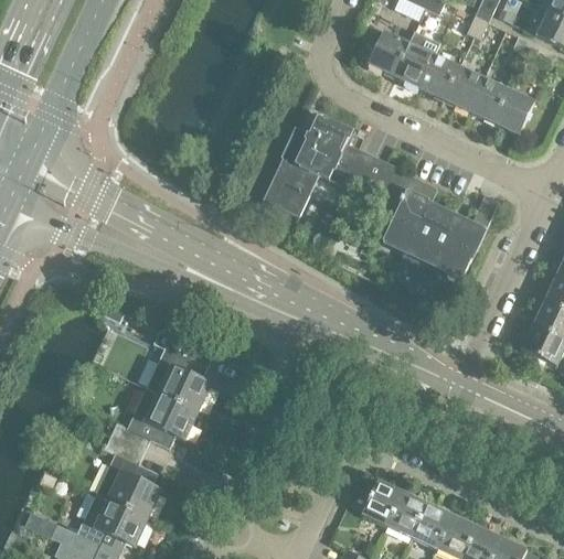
[(444,1),(442,0),(428,0),(425,8),(438,14),(444,1)]
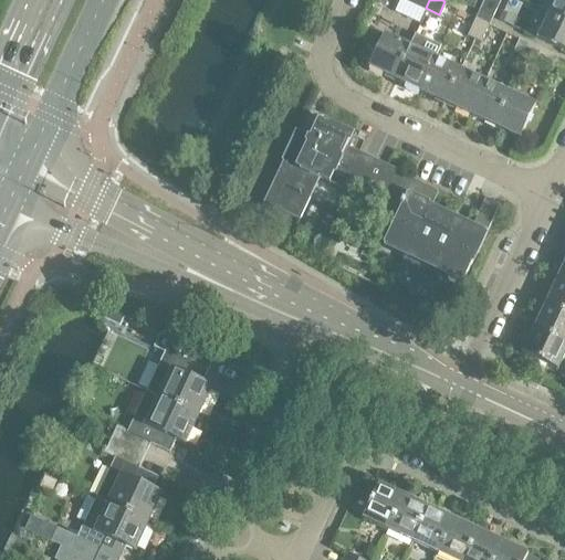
[(492,14),(499,1),(495,0),(482,0),(479,8),(492,14)]
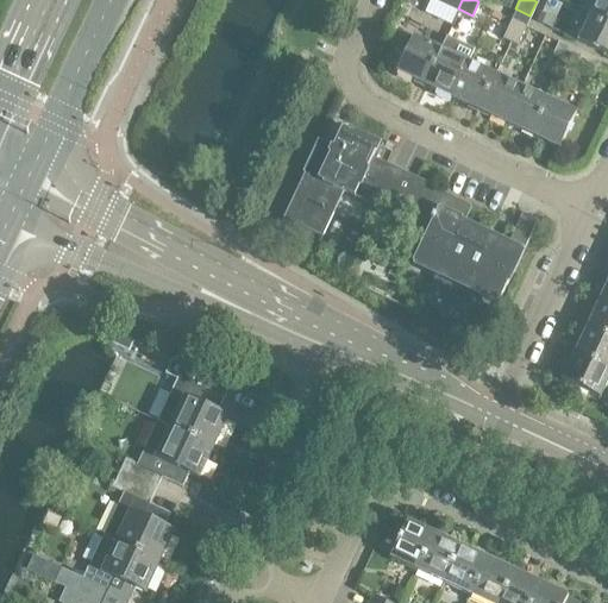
[(578,0),(577,5),(590,11),(607,18),(607,0),(578,0)]
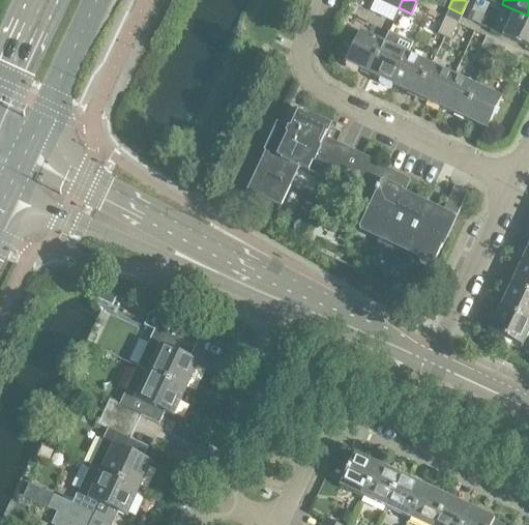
[(429,6),(427,12),(434,16),(436,9),(429,6)]
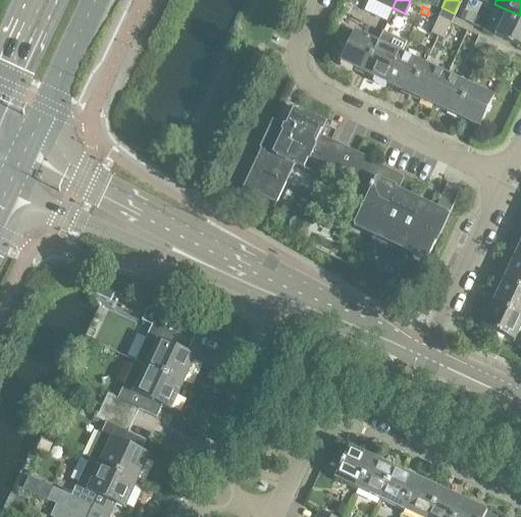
[(449,24),(454,13),(441,7),(436,18),(449,24)]
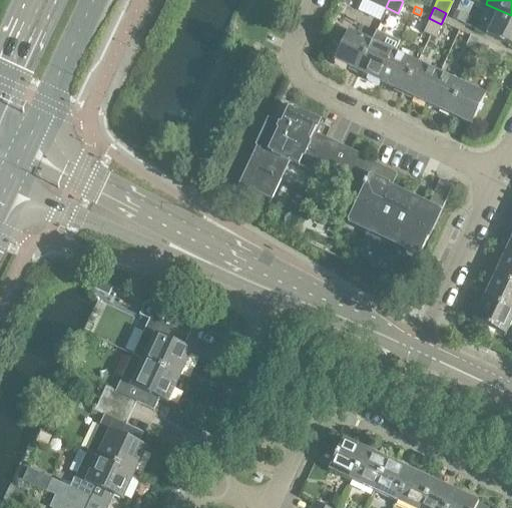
[(455,7),(452,15),(464,21),(468,13),(455,7)]
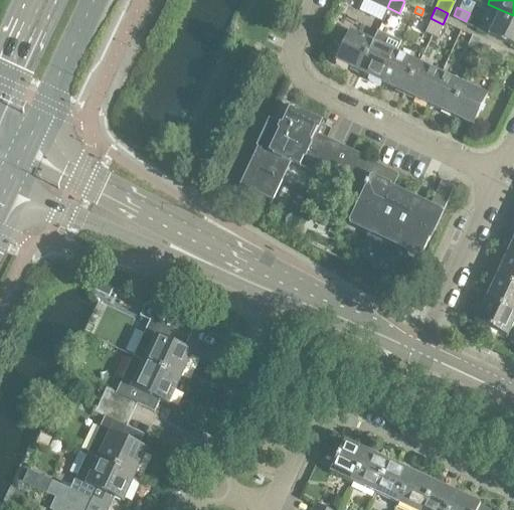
[(513,43),(513,15),(499,9),(489,32),(513,43)]
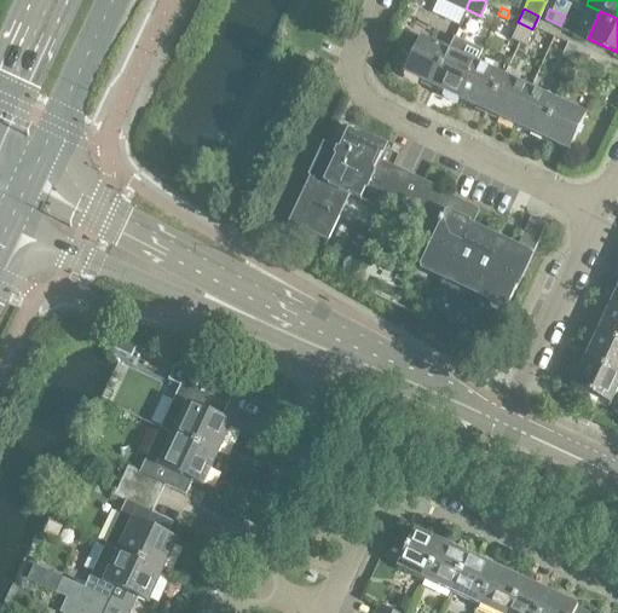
[(525,42),(532,29),(518,22),(510,35),(525,42)]
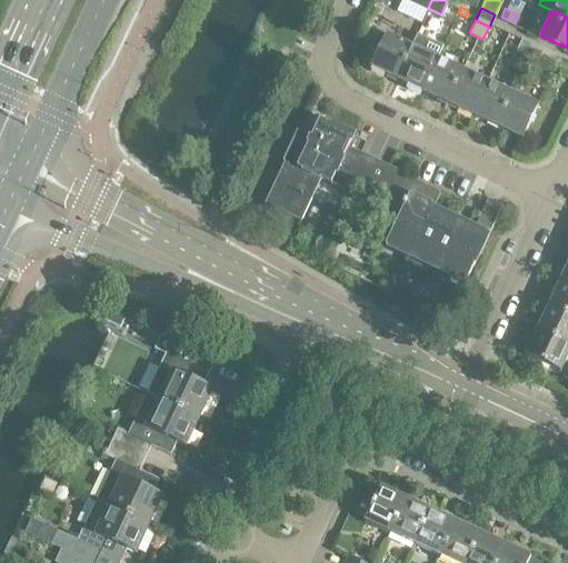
[(375,33),(370,42),(372,46),(378,48),(370,64),(396,76),(410,44),(386,32),(385,34),(378,32),(375,33)]
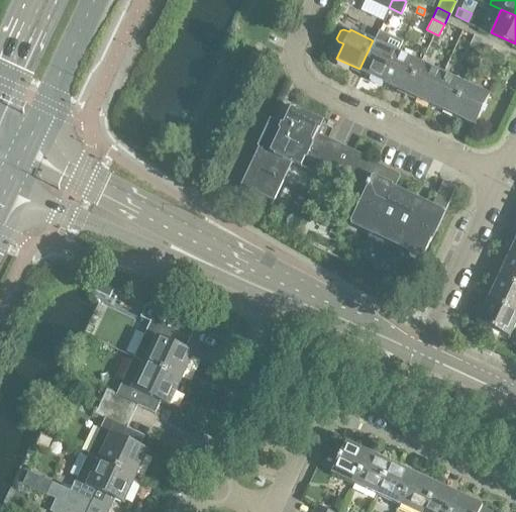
[(373,40),(359,69),(383,80),(396,50),(401,39),(379,29),(373,40)]
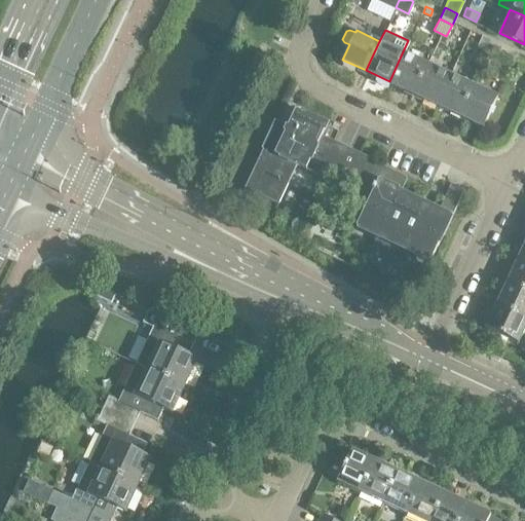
[(489,51),(494,39),(482,33),(477,45),(489,51)]
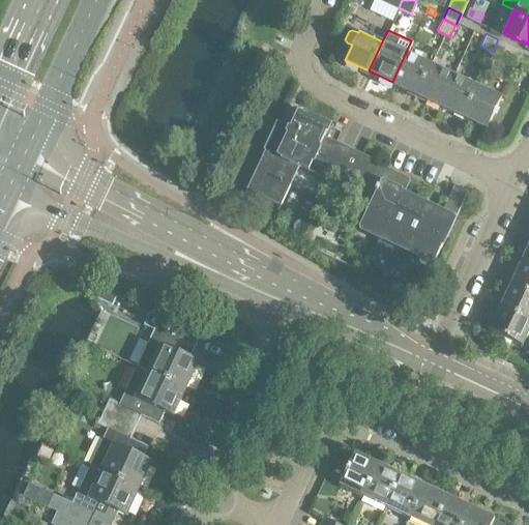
[(522,50),(498,39),(493,52),(516,62),(522,50)]
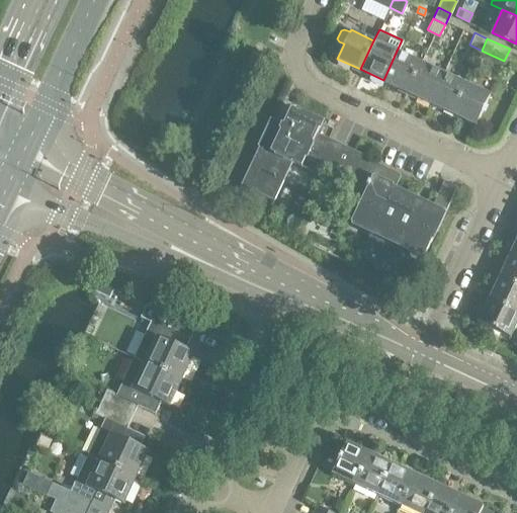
[(397,51),(383,80),(406,91),(420,62),(397,51)]
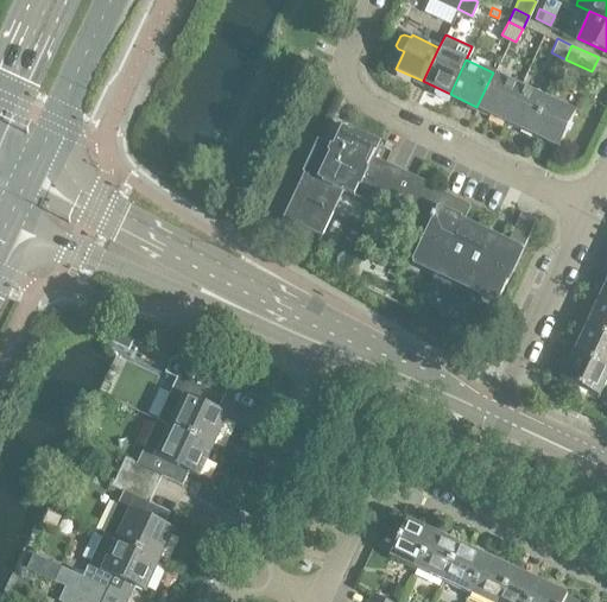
[(493,73),(476,107),(504,119),(520,84),(493,73)]
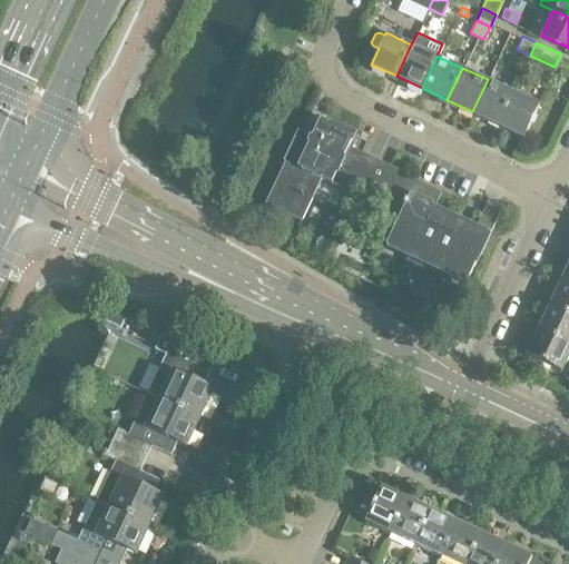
[(488,79),(472,111),(498,124),(512,91),(488,79)]
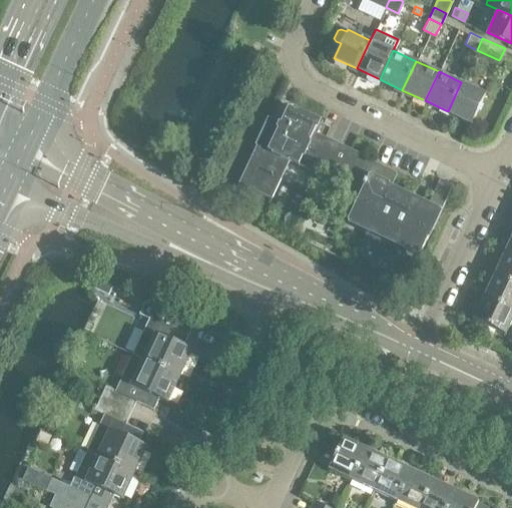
[(461,82),(448,111),(470,121),(484,92),(461,82)]
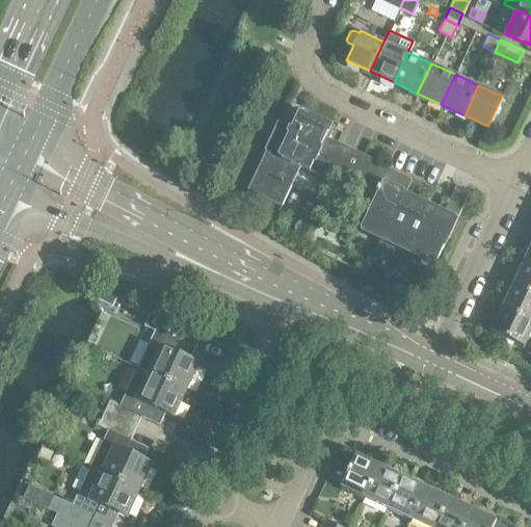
[(286,134),(274,129),(246,191),(256,195),(257,193),(281,204),(299,165),(372,199),(360,228),(434,262),(456,215),(402,190),(409,176),(323,136),(329,124),(297,109),(286,134)]
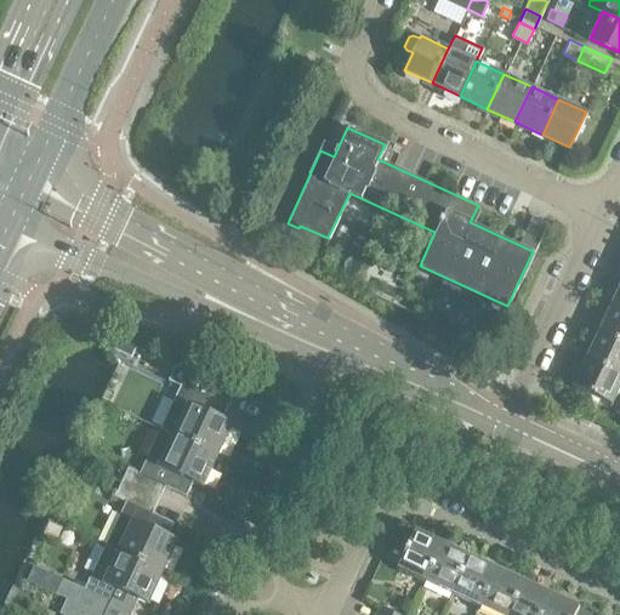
[(619,282),(609,306),(619,309),(619,282)]
